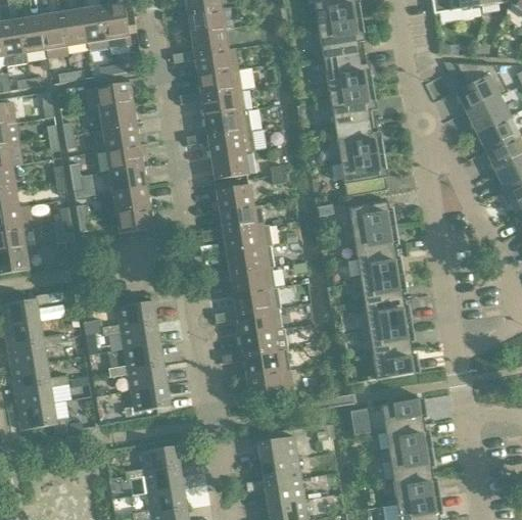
[(187,13),(221,8),(220,0),(184,0),(186,9),(187,13)]
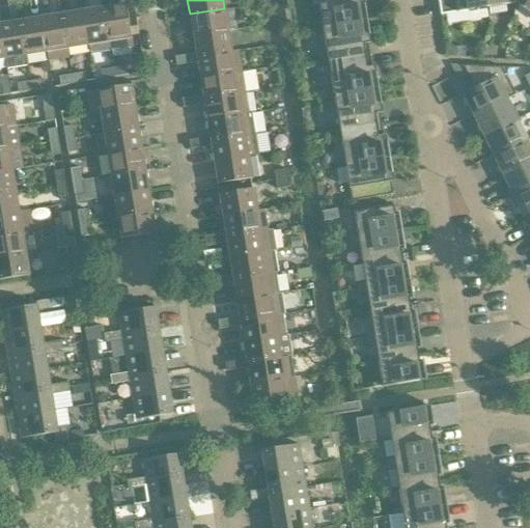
[(318,0),(323,25),(367,18),(365,2),(364,2),(364,0),(318,0)]
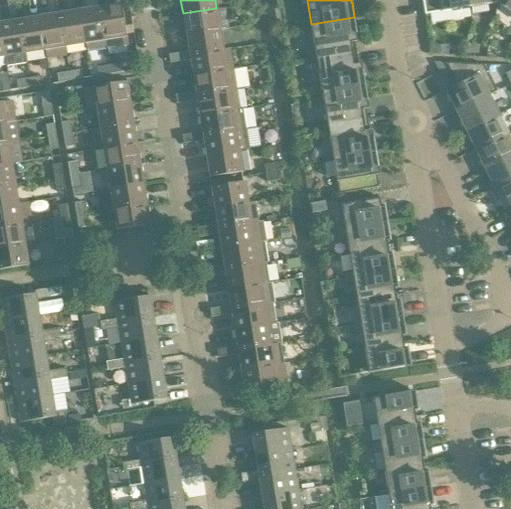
[(422,0),(424,12),(469,5),(468,0),(422,0)]
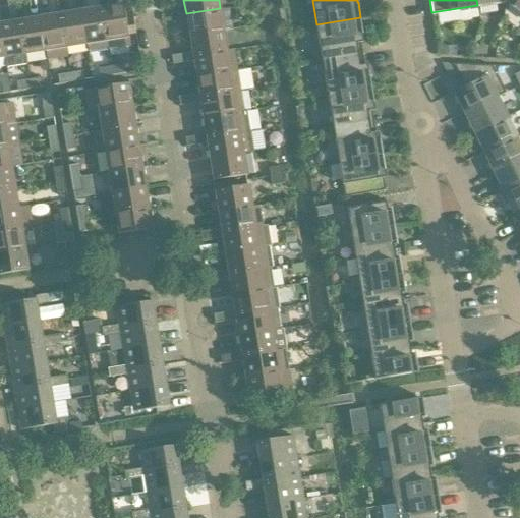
[(507,0),(519,9),(519,0),(507,0)]
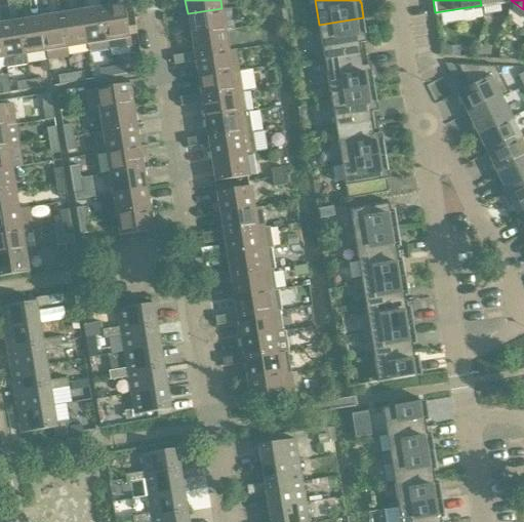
[(123,1),(102,5),(108,45),(109,48),(130,44),(123,1)]
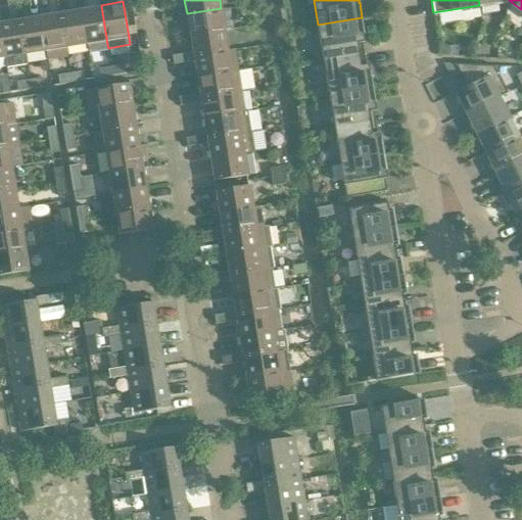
[(101,5),(81,8),(86,42),(87,48),(107,45),(101,5)]
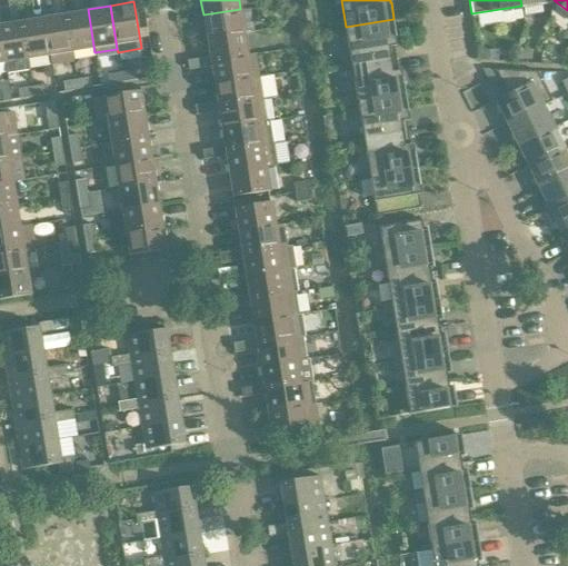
[(207,37),(243,31),(253,29),(249,7),(240,9),(203,15),(202,10),(191,11),(192,21),(205,19),(207,37)]
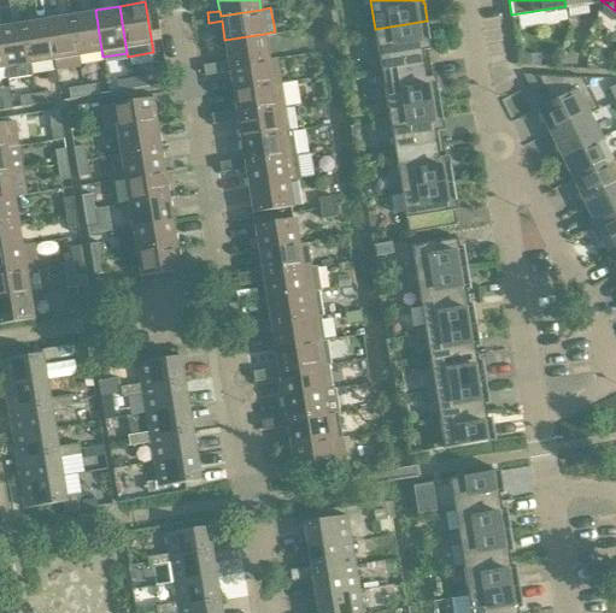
[(95,10),(71,13),(77,53),(101,49),(95,10)]
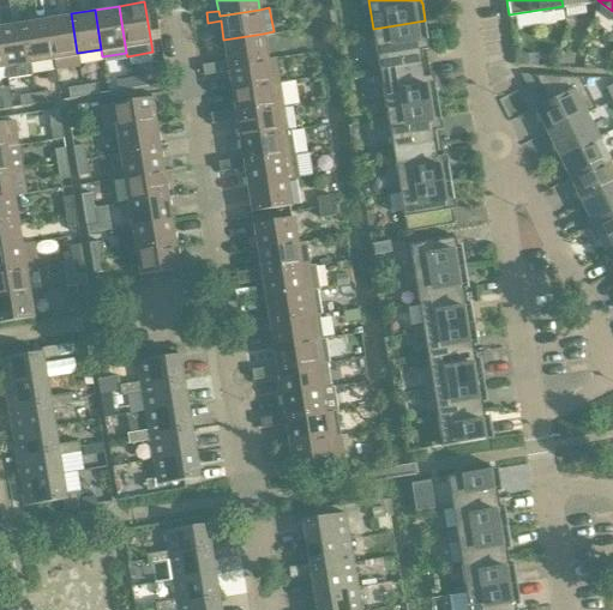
[(71,13),(47,18),(53,58),(55,68),(79,64),(77,53),(71,13)]
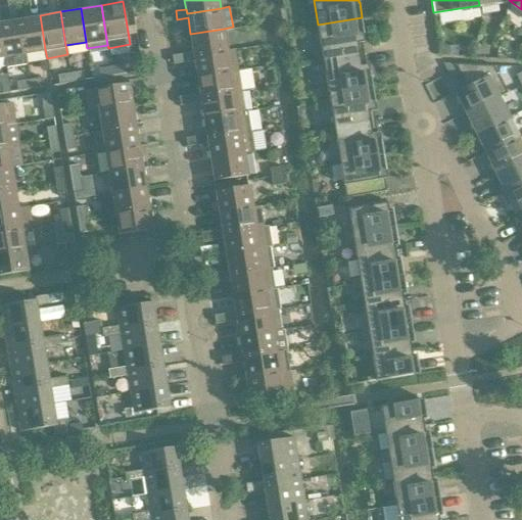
[(40,15),(19,18),(25,52),(45,49),(40,15)]
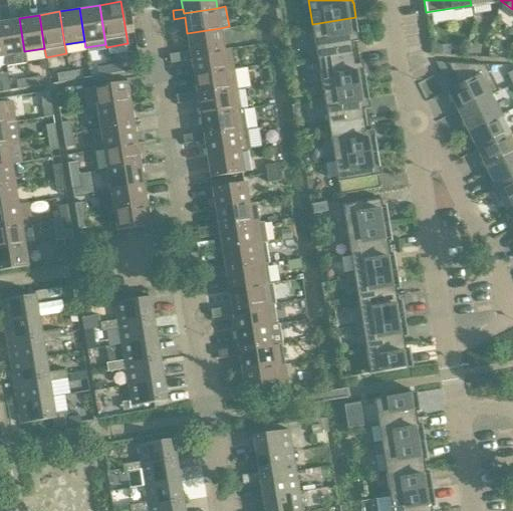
[(312,24),(317,57),(357,51),(355,40),(358,39),(357,31),(355,17),(312,24)]
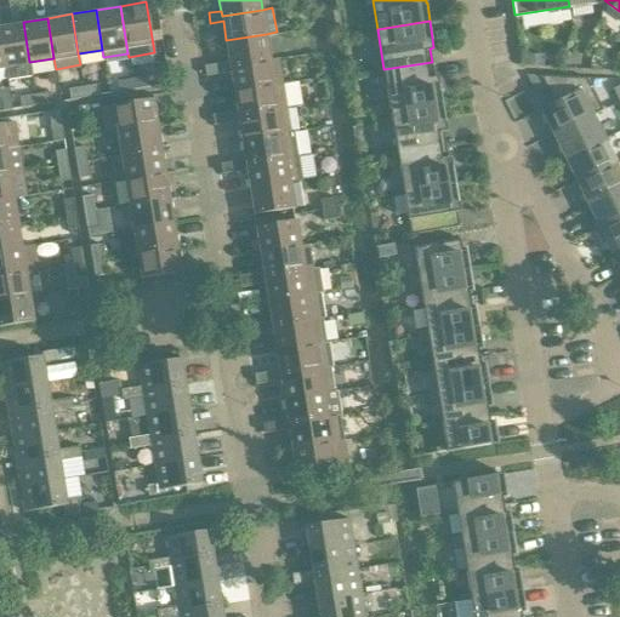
[(23,22),(0,26),(0,36),(5,66),(29,62),(23,22)]
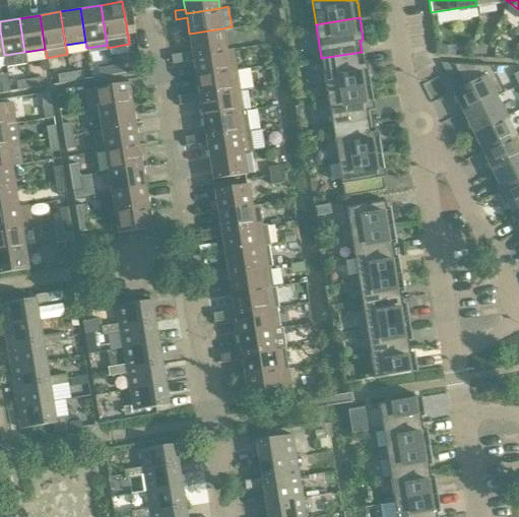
[(193,54),(226,49),(222,28),(189,34),(192,50),(193,54)]
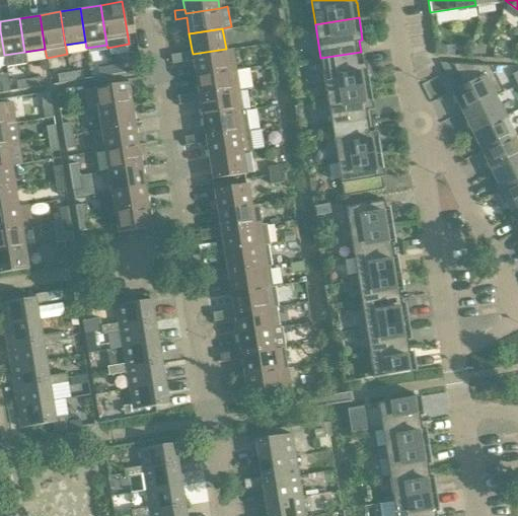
[(196,74),(237,68),(234,48),(226,49),(193,54),(192,50),(180,52),(182,60),(193,58),(196,74)]
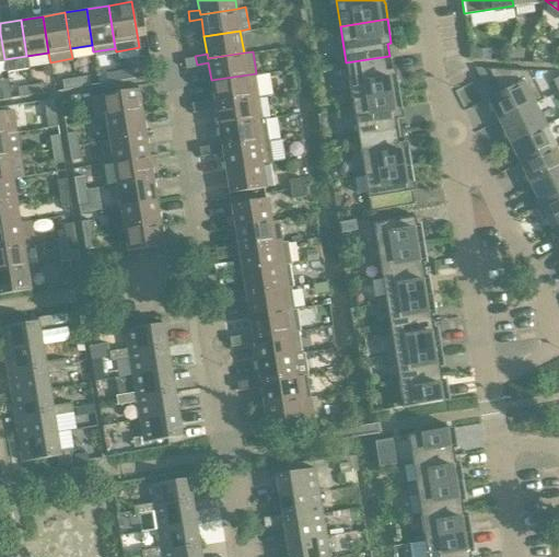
[(185,67),(197,65),(195,56),(184,57),(185,67)]
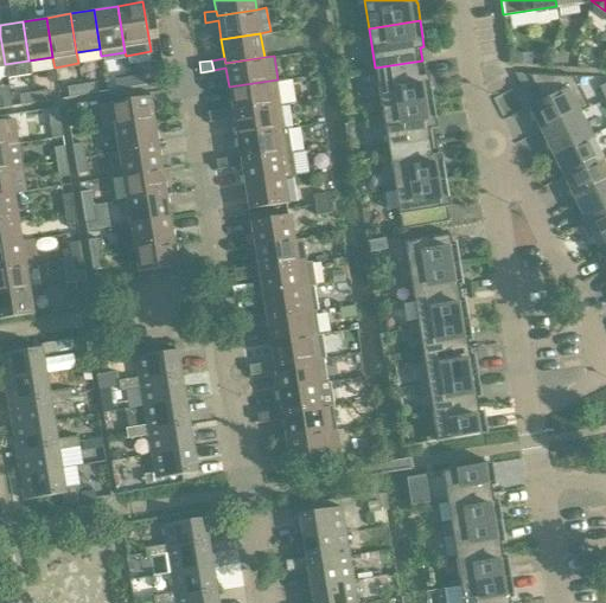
[(375,68),(381,108),(433,98),(429,82),(428,72),(425,72),(422,61),(375,68)]
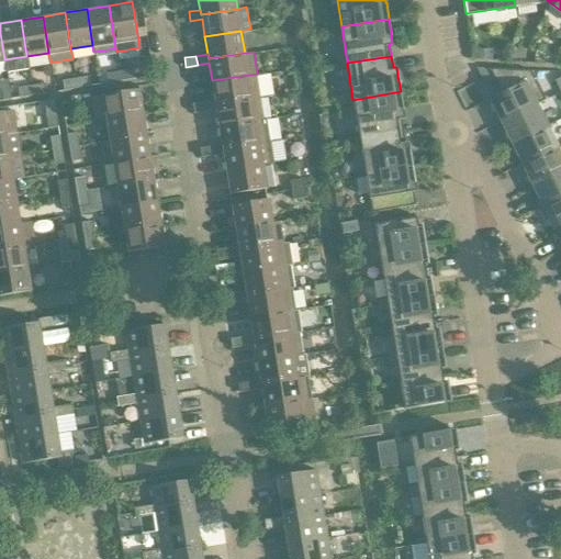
[(490,98),(501,120),(537,102),(545,98),(530,68),(487,66),(487,69),(490,69),(495,79),(501,91),(490,98)]
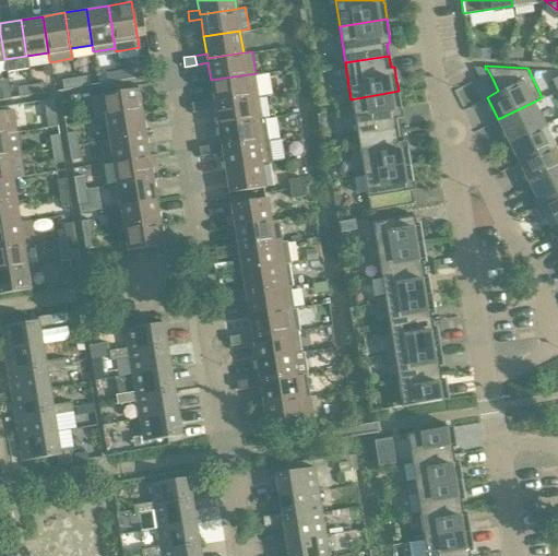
[(132,67),(118,69),(120,79),(133,77),(132,67)]
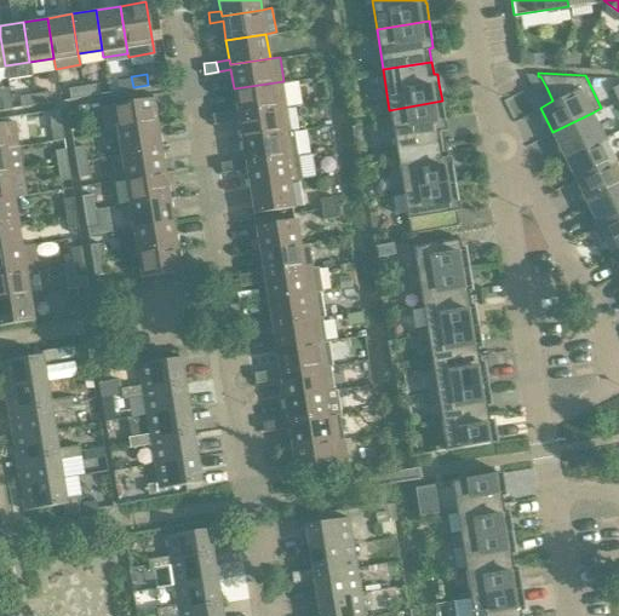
[(133,87),(131,76),(116,79),(118,90),(133,87)]
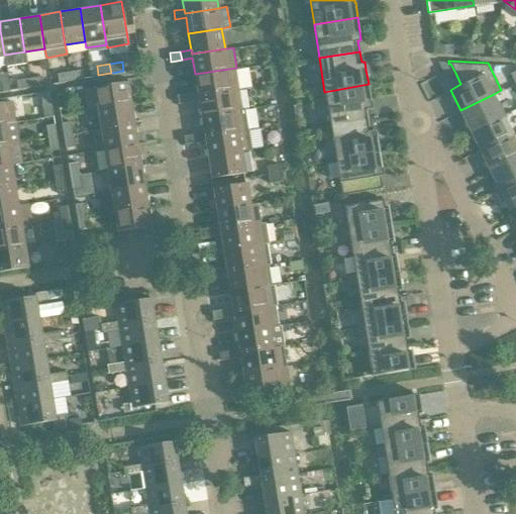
[(82,68),(69,70),(71,79),(83,77),(82,68)]
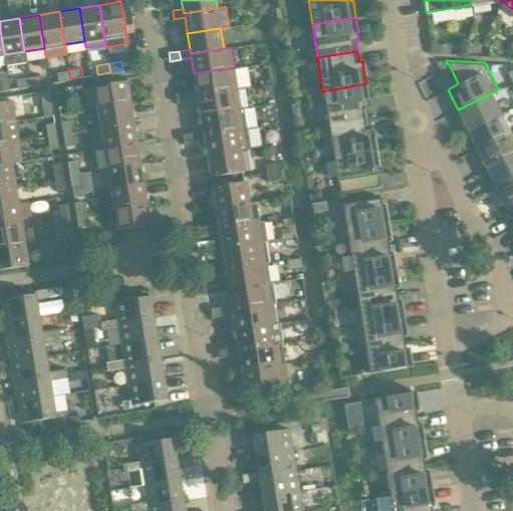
[(197,93),(238,87),(235,67),(194,73),(197,89),(197,93)]
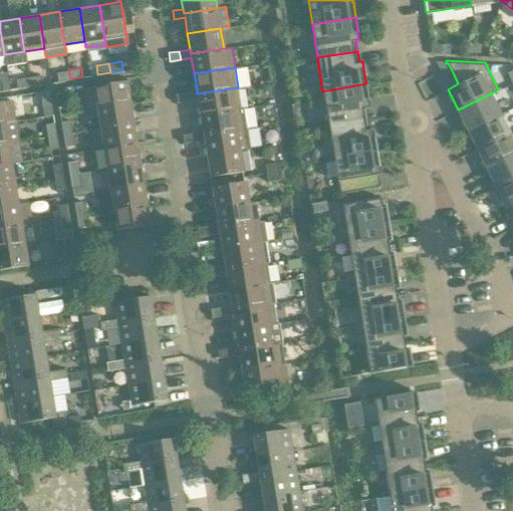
[(70,78),(68,69),(56,71),(57,80),(70,78)]
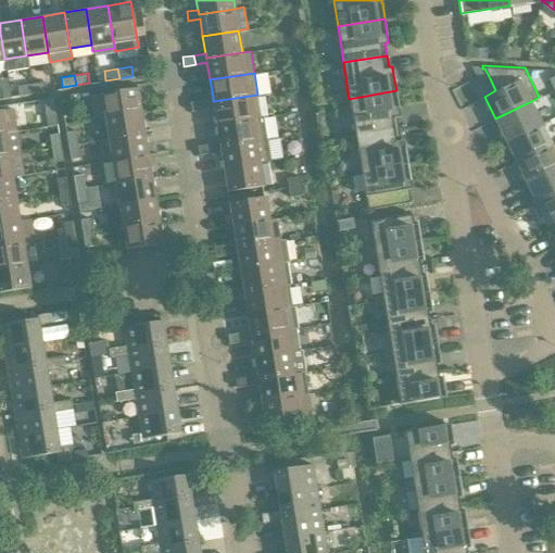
[(45,80),(30,83),(33,92),(46,90),(45,80)]
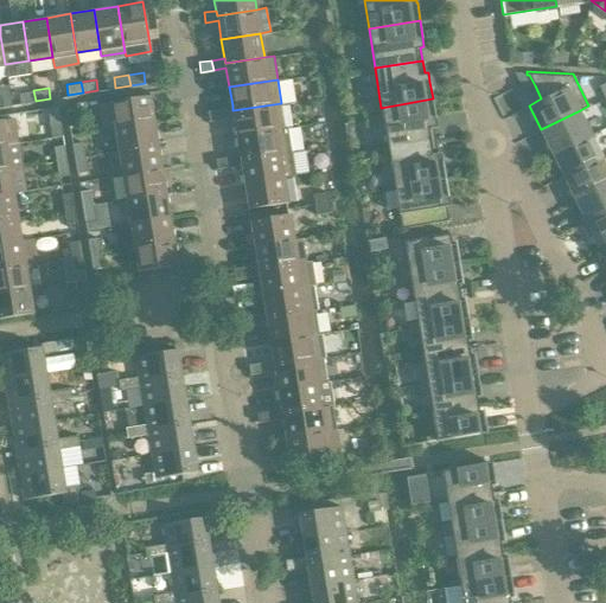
[(36,101),(33,90),(19,92),(20,103),(36,101)]
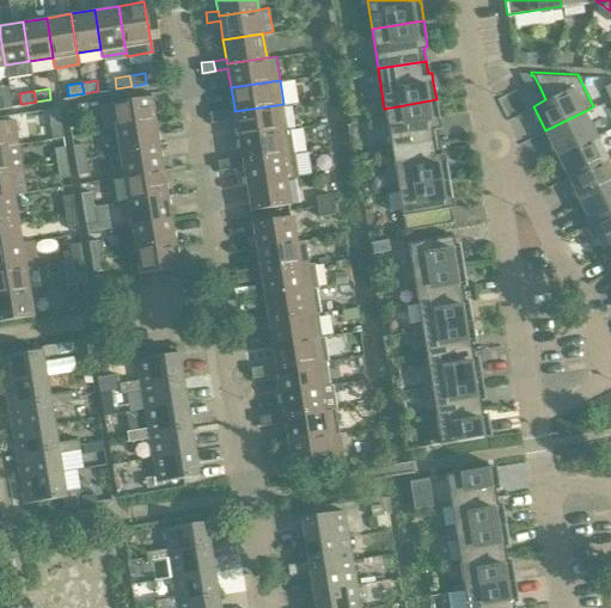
[(101,103),(104,129),(116,127),(154,121),(151,96),(101,103)]
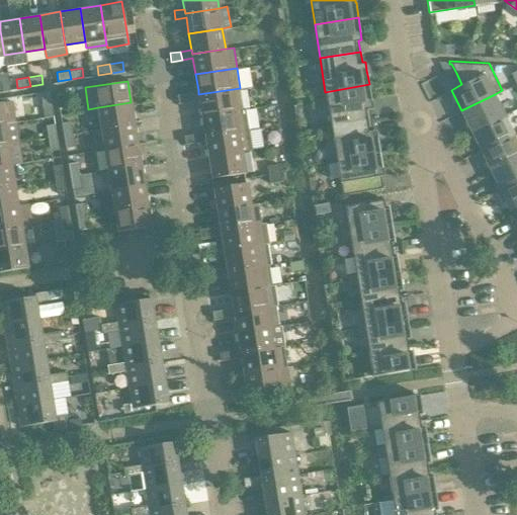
[(325,92),(331,125),(371,118),(369,108),(372,107),(371,99),(369,84),(325,92)]
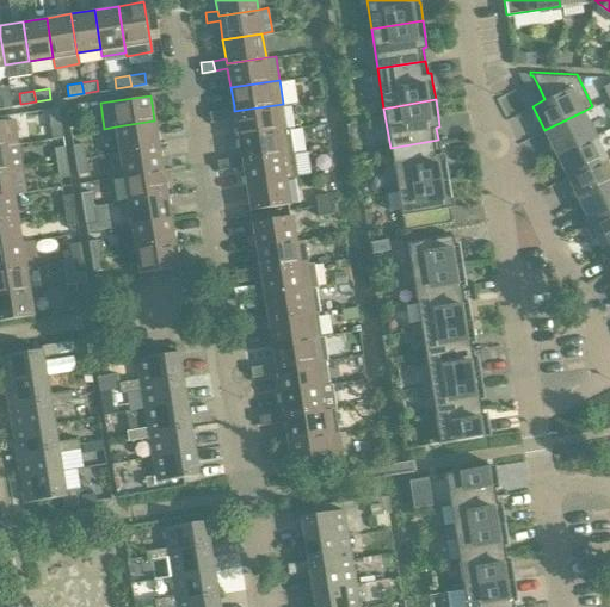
[(238,136),(288,128),(283,104),(234,111),(234,106),(221,109),(222,118),(235,117),(238,136)]
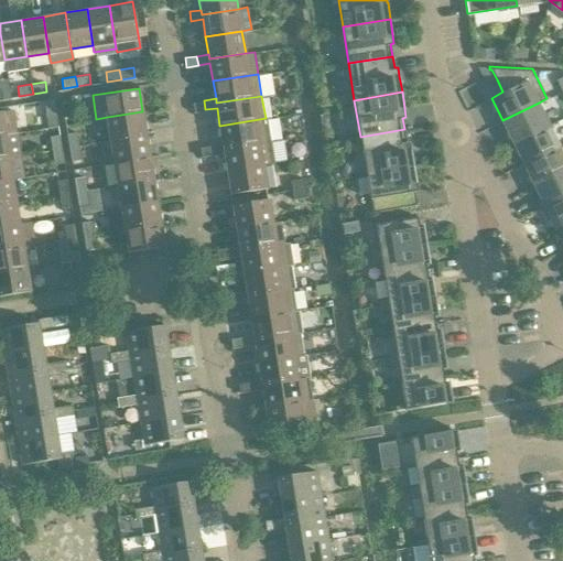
[(53,98),(43,99),(46,118),(56,117),(53,98)]
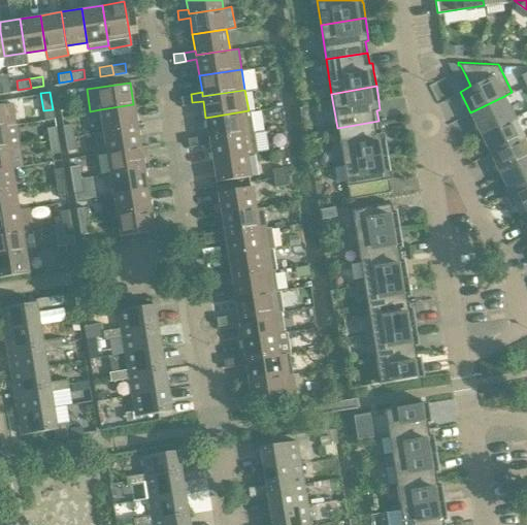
[(58,95),(60,108),(68,107),(66,94),(58,95)]
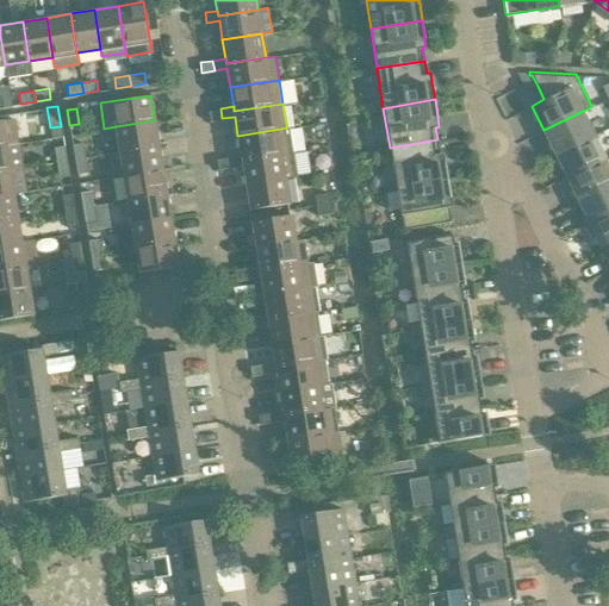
[(210,120),(222,118),(221,108),(207,111),(210,120)]
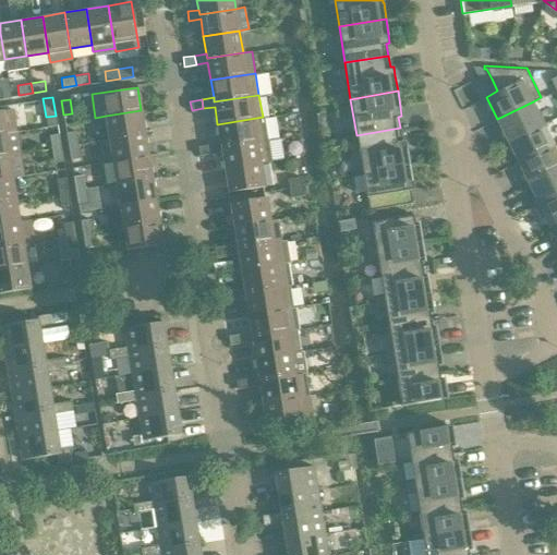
[(497,119),(507,140),(543,122),(533,101),(497,119)]
